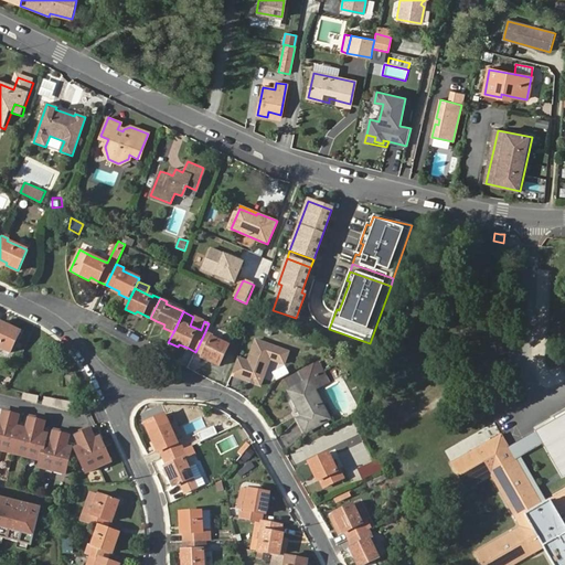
[(0,347),(10,352),(20,331),(9,326),(8,330),(0,326),(0,347)]
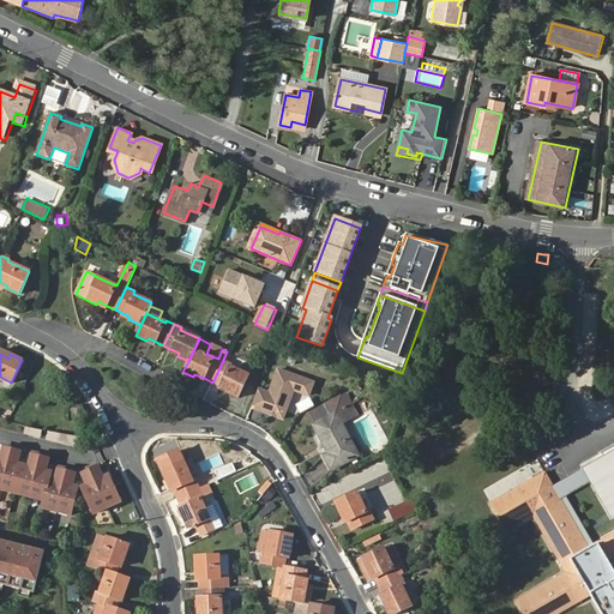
[(223,360),(212,383),(220,385),(228,390),(226,393),(238,398),(248,374),(229,365),(229,363),(223,360)]
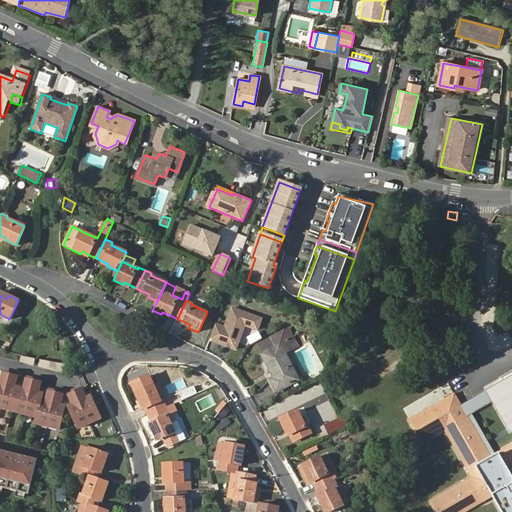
[(214,324),(208,339),(223,345),(224,343),(228,345),(227,347),(234,350),(243,326),(256,331),(260,320),(231,309),(223,328),(214,324)]
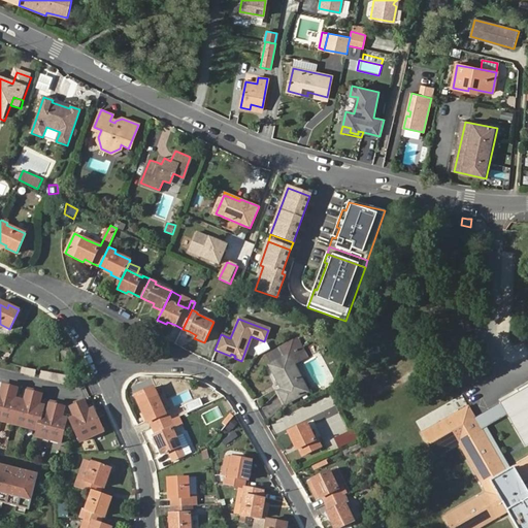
[(279,348),(285,358),(289,356),(293,364),(307,357),(299,342),(283,345),(279,348)]
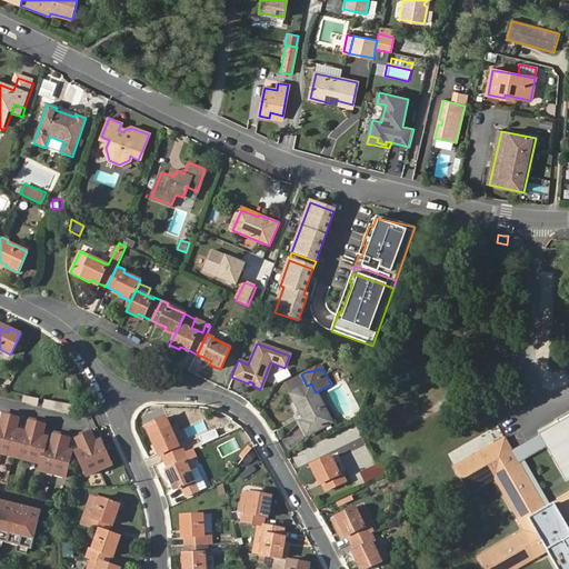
[(76,376),(66,379),(70,389),(80,386),(76,376)]
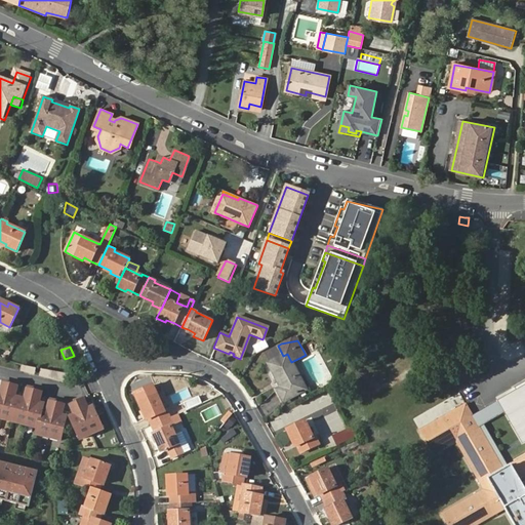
[(287,354),(283,356),(268,363),(280,388),(277,390),(283,401),(306,390),(291,362),(287,354)]
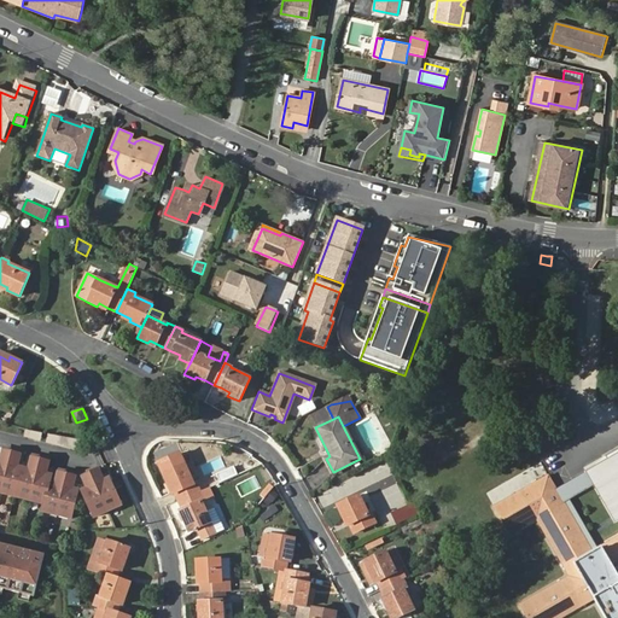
[(42,433),(27,430),(25,437),(40,441),(42,433)]
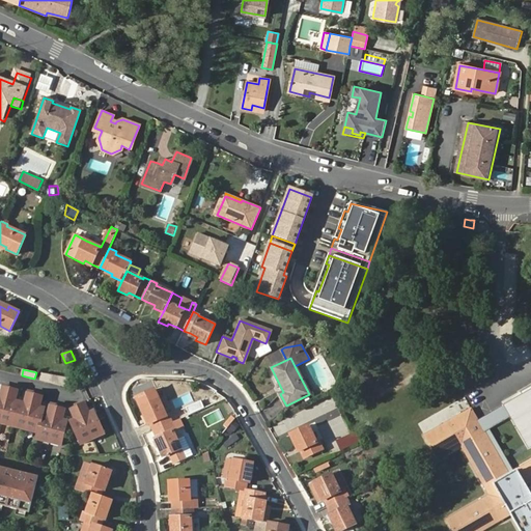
[(53,376),(40,373),(38,380),(51,383),(53,376)]
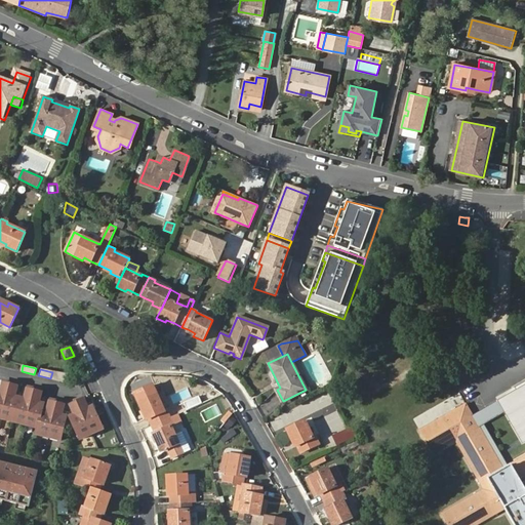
[(65,375),(52,372),(50,378),(64,381),(65,375)]
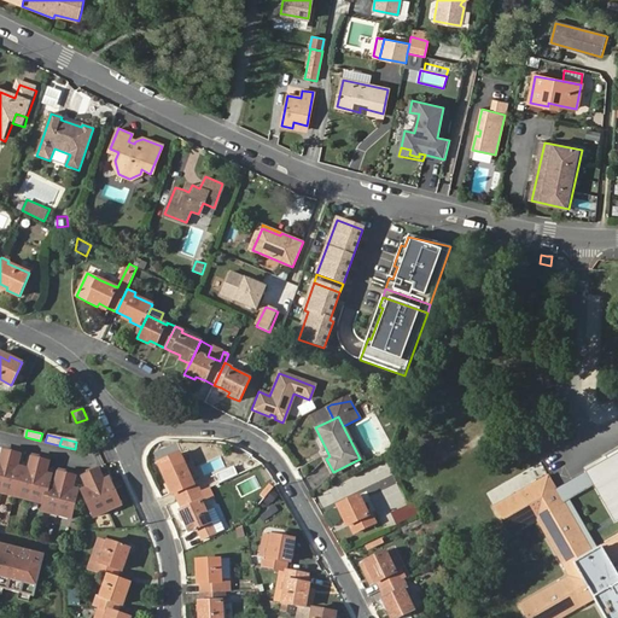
[(91,445),(76,442),(75,449),(89,453),(91,445)]
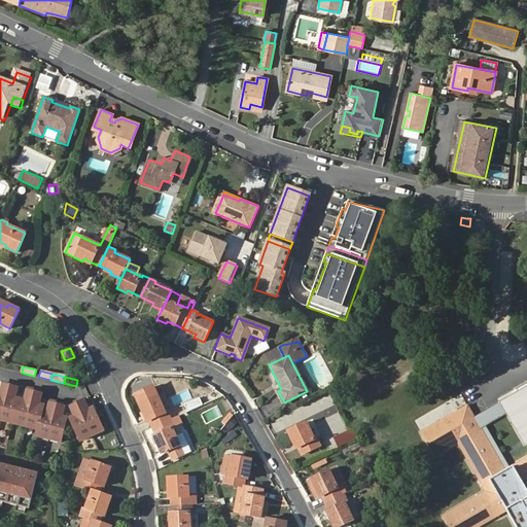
[(0,419),(1,420),(7,397),(10,384),(2,382),(0,388),(0,419)]
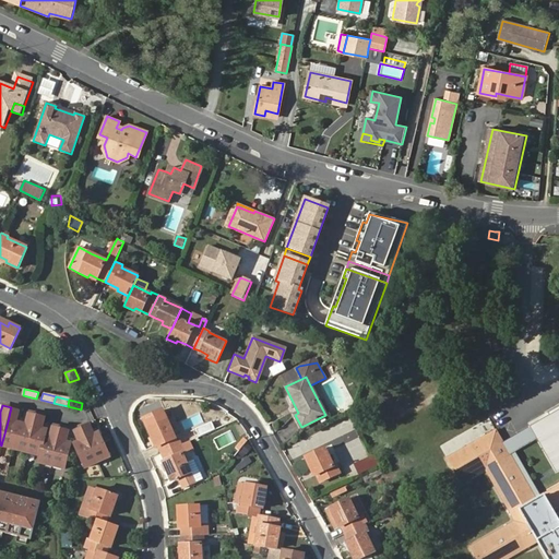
[(558,407),(503,441),(511,454),(537,439),(558,473),(558,472),(558,407)]
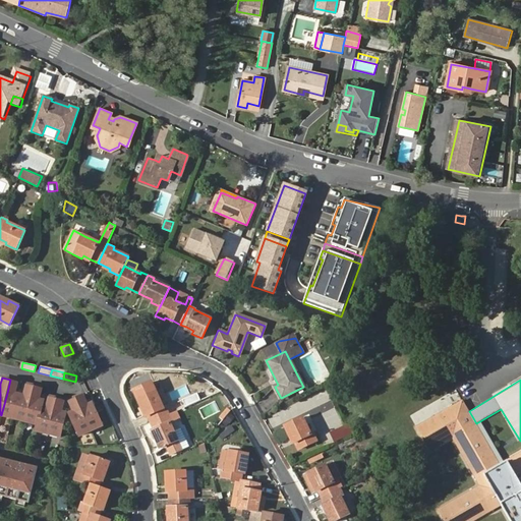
[(12,417),(21,384),(14,382),(11,394),(7,393),(1,415),(12,417)]
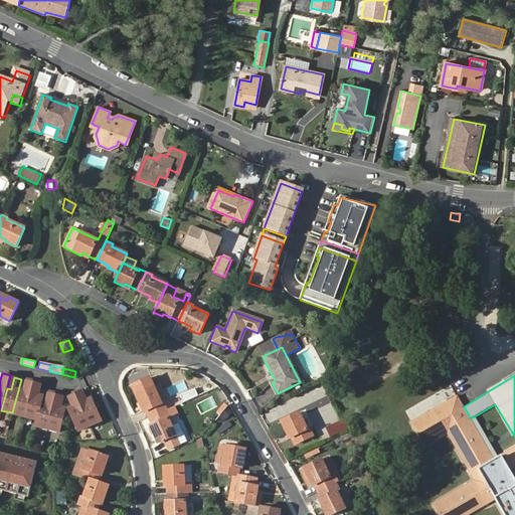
[(25,416),(29,400),(30,394),(28,393),(25,392),(28,381),(21,379),(12,412),(25,416)]
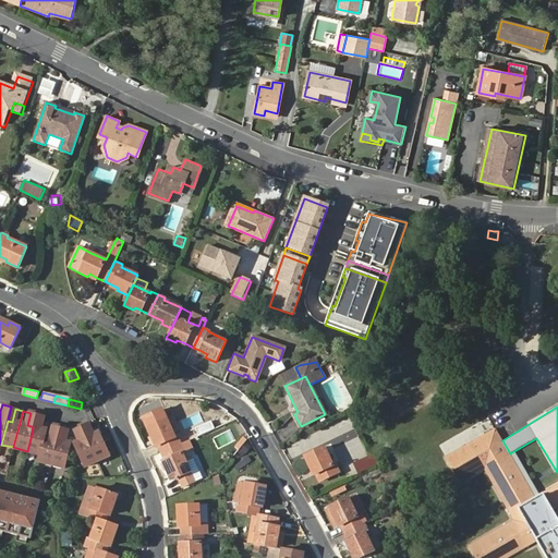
[(39,453),(41,444),(44,437),(49,417),(41,415),(38,428),(33,427),(32,434),(27,451),(39,453)]
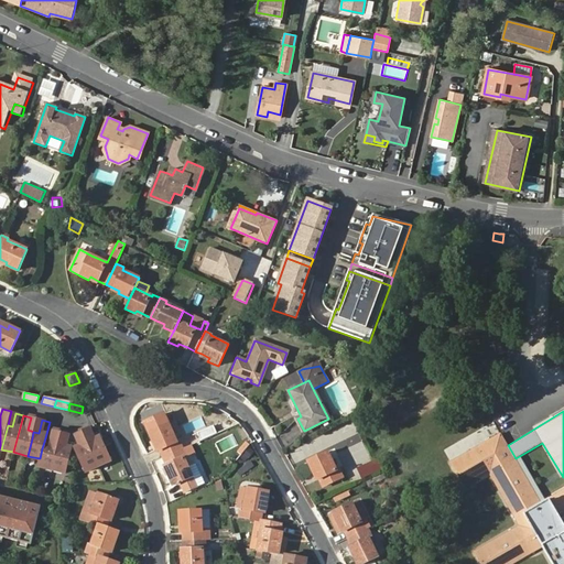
[(163,458),(183,448),(181,442),(177,443),(170,424),(149,432),(158,451),(159,449),(163,458)]
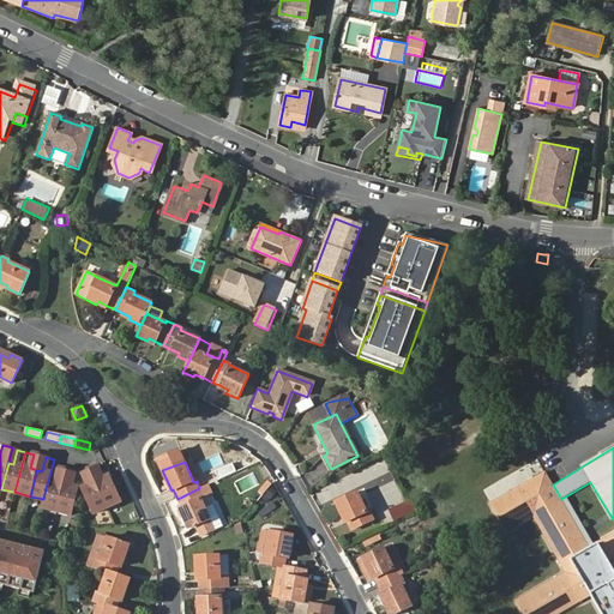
[(120,501),(108,477),(103,480),(97,467),(89,470),(107,507),(120,501)]
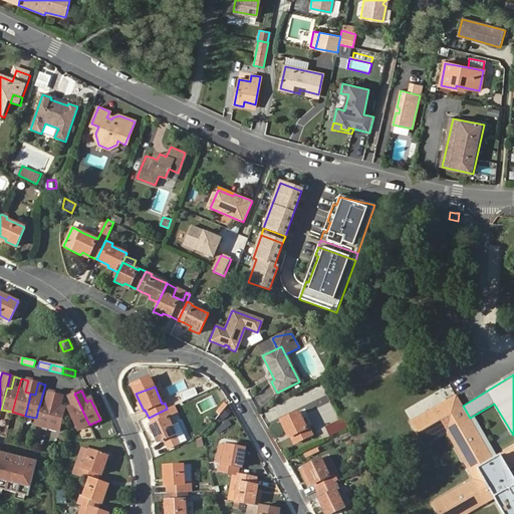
[(47,428),(52,409),(55,394),(48,393),(45,405),(40,403),(38,409),(36,418),(37,419),(35,425),(47,428)]
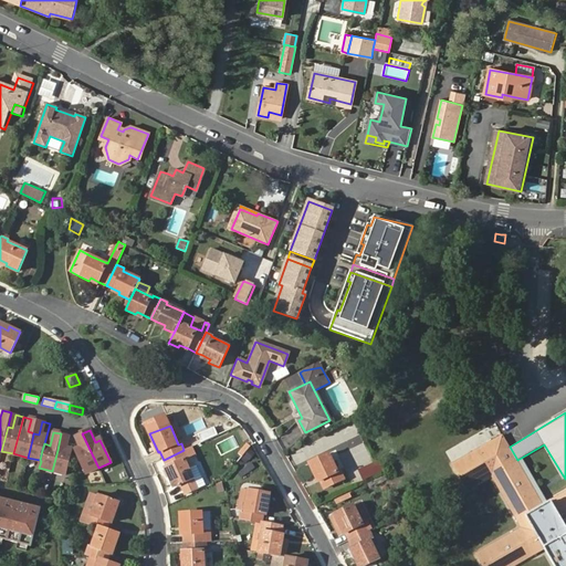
[(61,433),(58,450),(52,471),(65,474),(71,450),(65,449),(69,436),(61,433)]
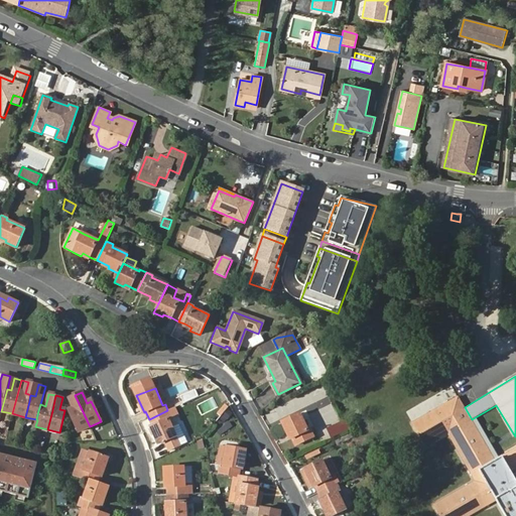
[(69,411),(79,431),(90,426),(75,395),(69,398),(74,409),(69,411)]
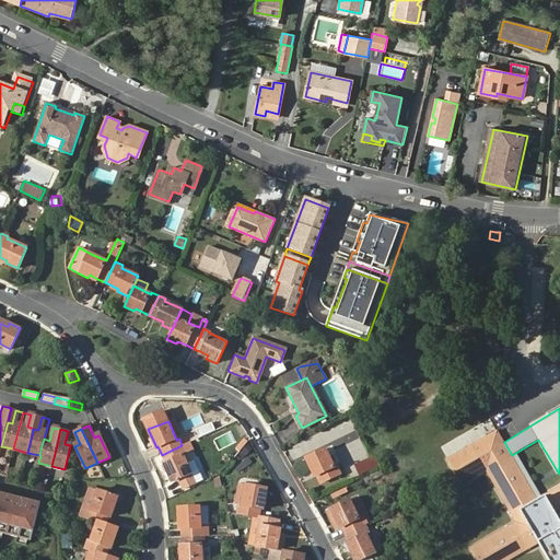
[(474,548),(480,559),(505,559),(538,541),(549,559),(559,559),(559,487),(537,501),(512,455),(504,442),(498,430),(448,459),(464,485),(486,470),(515,522),(474,548)]
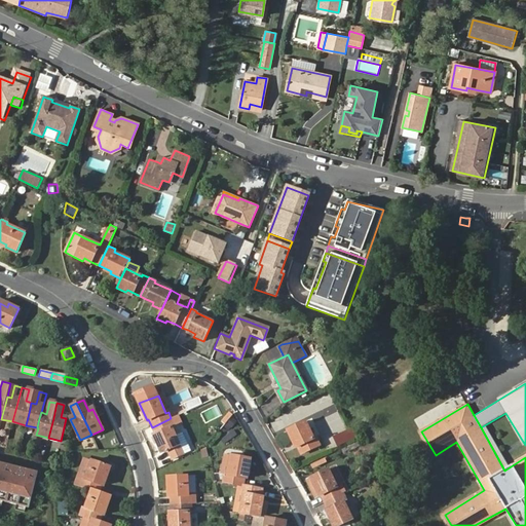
[(225,425),(233,416),(230,413),(222,422),(225,425)]
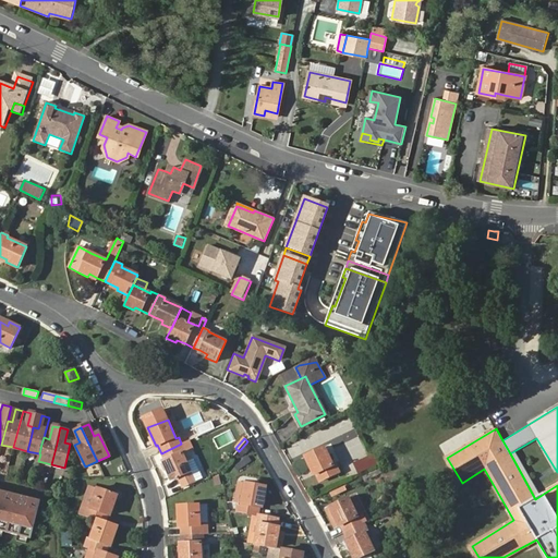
[(192,447),(190,440),(181,444),(184,450),(192,447)]
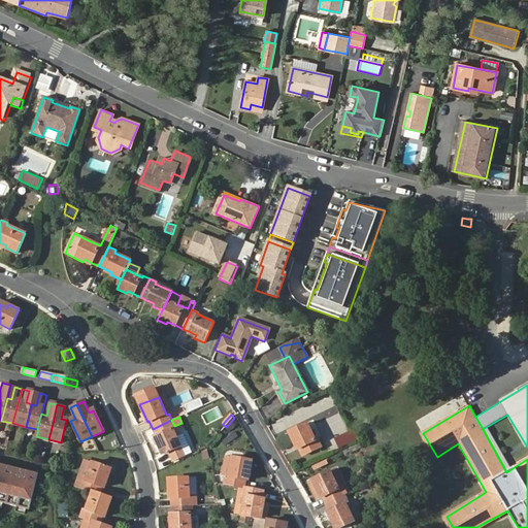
[(174,426),(171,420),(153,429),(156,435),(154,436),(162,455),(168,451),(172,461),(185,455),(176,436),(171,428),(174,426)]
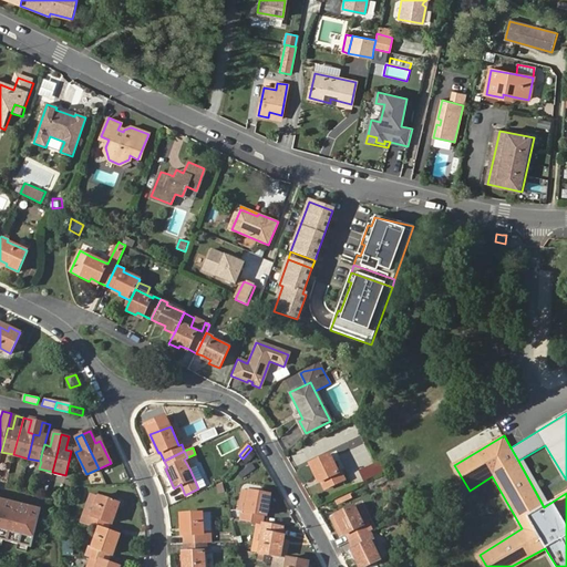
[(344,480),(341,472),(338,473),(329,455),(308,464),(317,483),(319,482),(323,490),(344,480)]
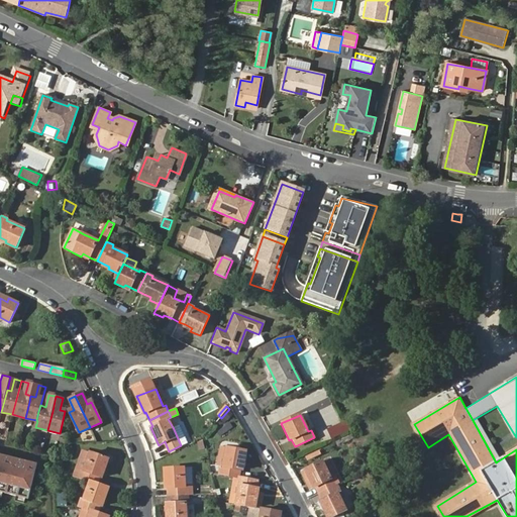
[(348,429),(345,421),(328,430),(332,437),(348,429)]
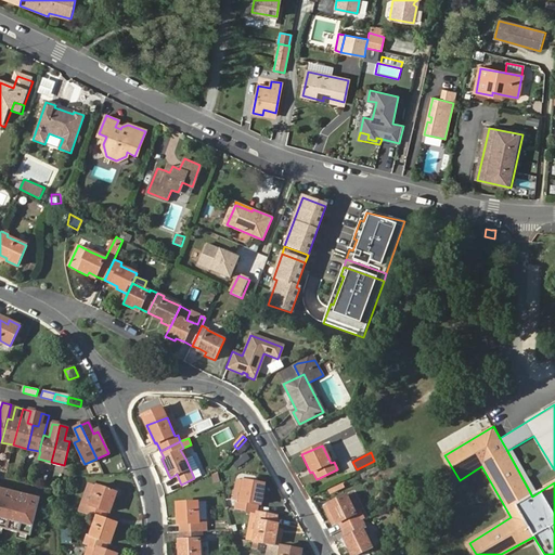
[(193,455),(185,459),(194,478),(203,475),(193,455)]
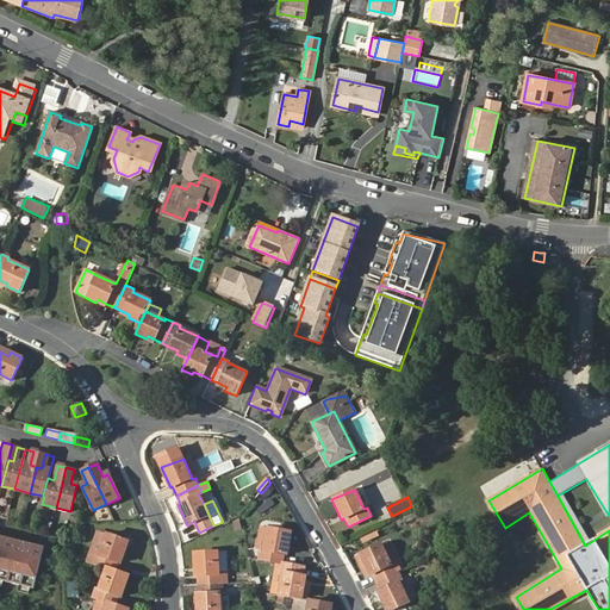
[(281,564),(282,564),(284,555),(287,555),(290,533),(260,528),(256,548),(260,549),(259,559),(281,564)]
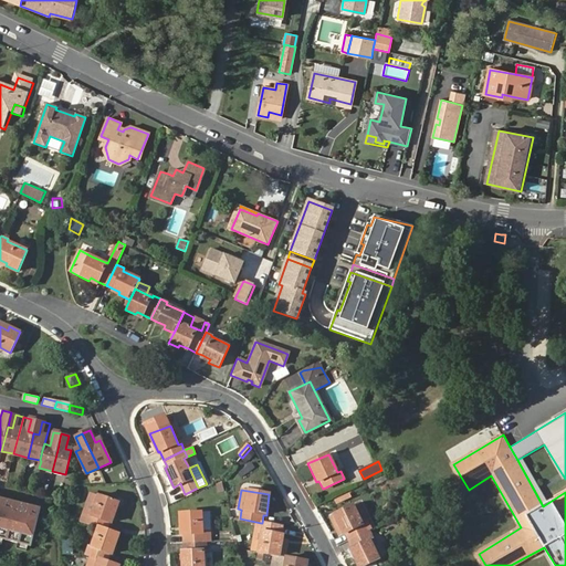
[(80,521),(86,523),(88,515),(92,516),(98,496),(90,493),(80,521)]
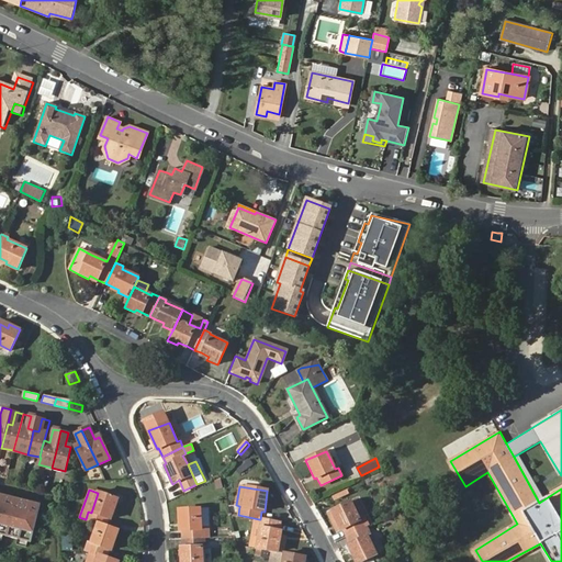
[(88,512),(86,519),(99,524),(105,526),(109,519),(111,520),(119,499),(98,493),(91,513),(88,512)]
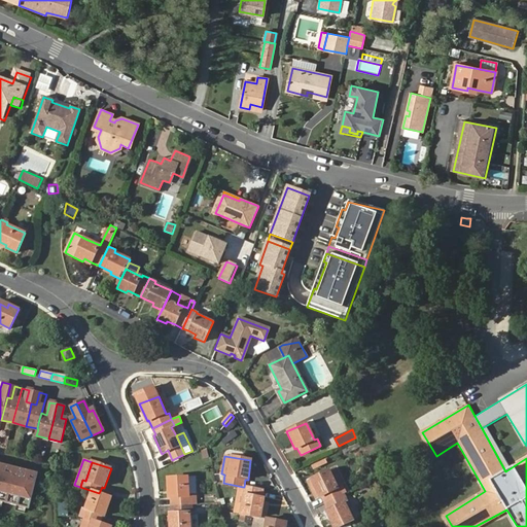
[(37,473),(0,463),(0,500),(28,508),(37,473)]
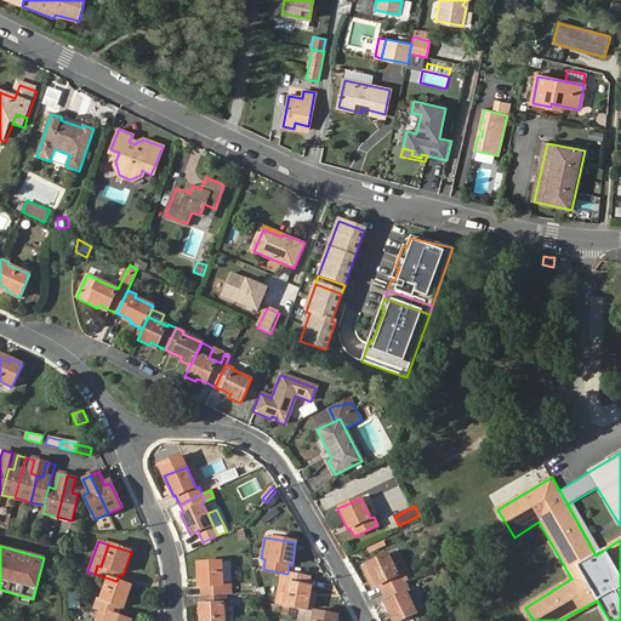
[(404,570),(396,552),(387,556),(397,574),(404,570)]
